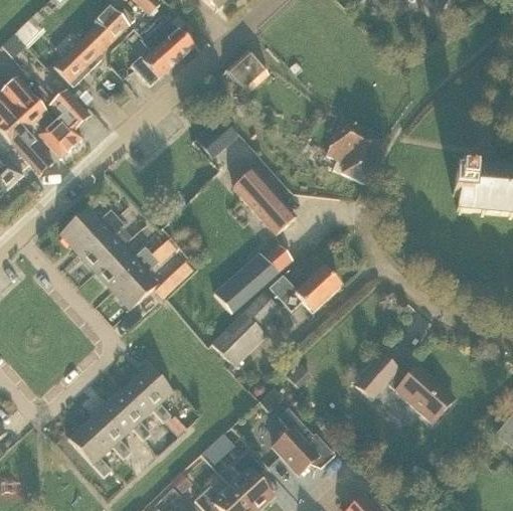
[(143,0),(140,4),(151,15),(157,8),(161,4),(157,0),(143,0)]
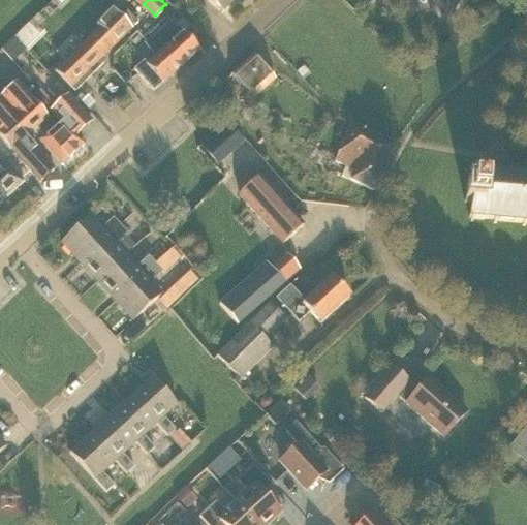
[(213,0),(224,10),(234,0),(213,0)]
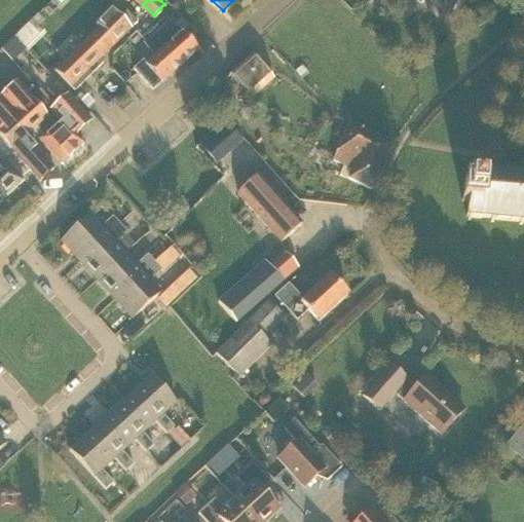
[(122,14),(113,5),(98,21),(101,24),(118,41),(133,26),(139,20),(128,9),(122,14)]
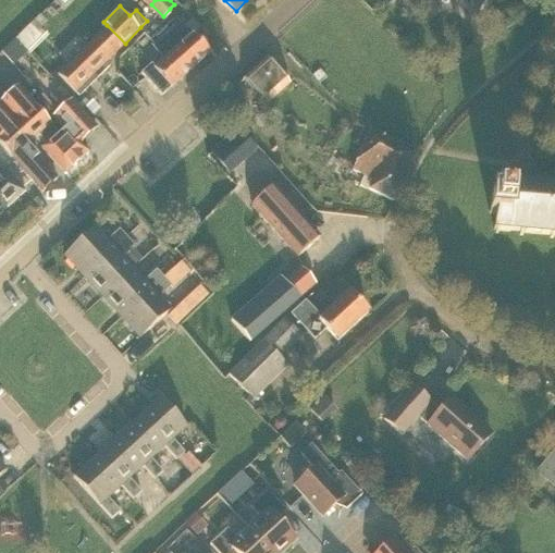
[(7,46),(20,59),(51,29),(39,16),(7,46)]
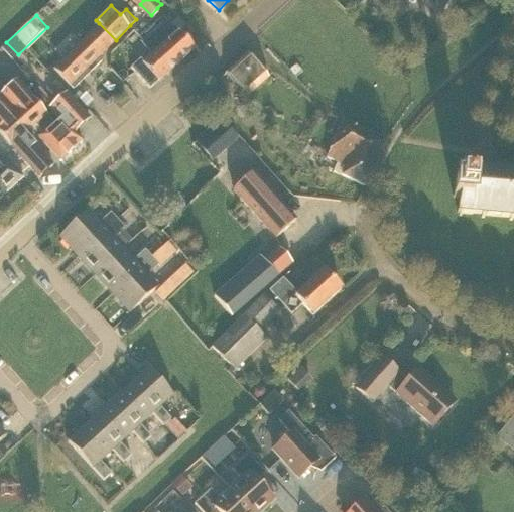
[(197,46),(180,28),(179,29),(176,25),(173,27),(165,19),(144,38),(155,51),(145,60),(142,57),(132,66),(152,86),(197,46)]
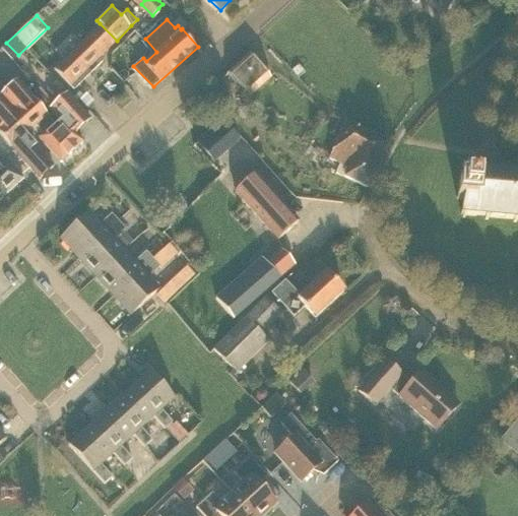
[(117,41),(100,23),(85,38),(102,55),(117,41)]
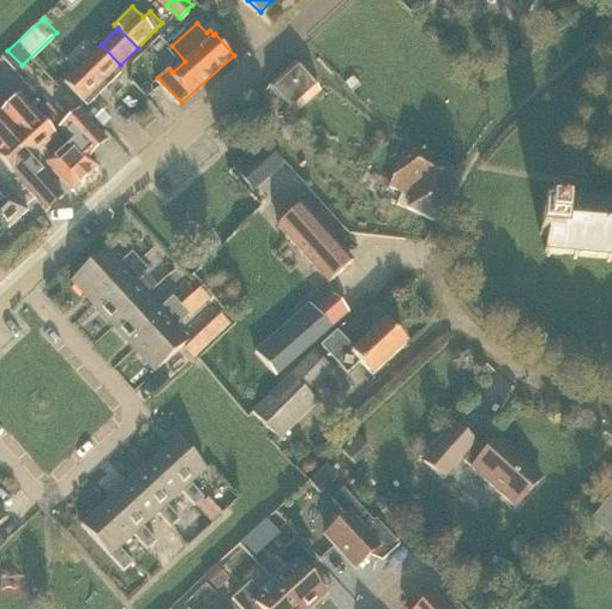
[(85,100),(89,103),(124,70),(120,65),(101,44),(65,79),(85,100)]
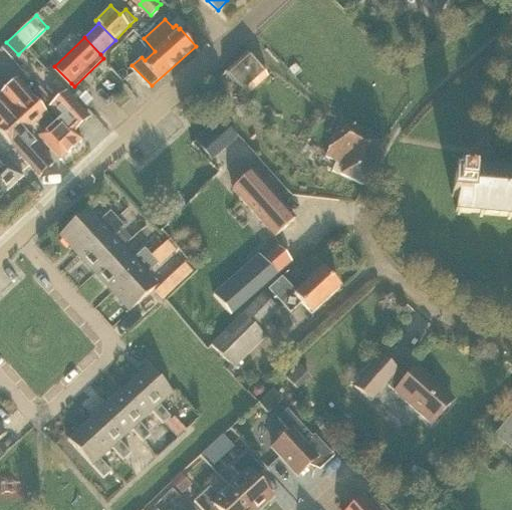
[(249,50),(226,70),(247,93),(269,74),(249,50)]
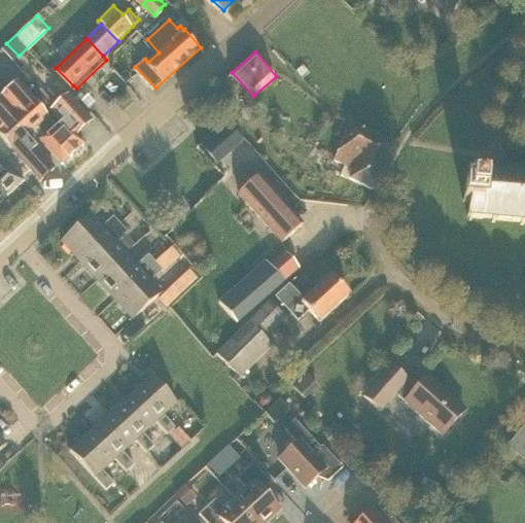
[(38,125),(43,132),(56,120),(49,114),(20,79),(2,94),(18,111),(15,112),(32,131),(38,125)]
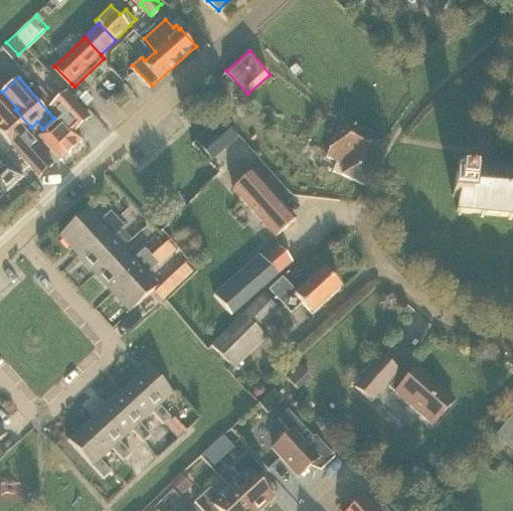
[(92,115),(68,89),(50,105),(59,115),(39,134),(61,159),(84,138),(76,129),(92,115)]
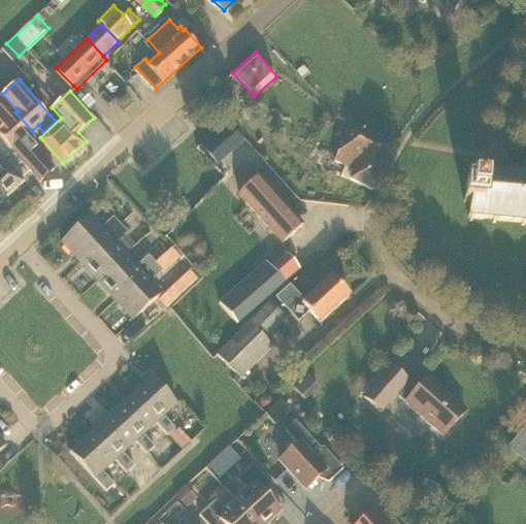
[(23,159),(42,179),(56,166),(37,146),(38,144),(33,138),(36,135),(32,131),(15,112),(1,96),(0,96),(0,131),(24,158),(23,159)]
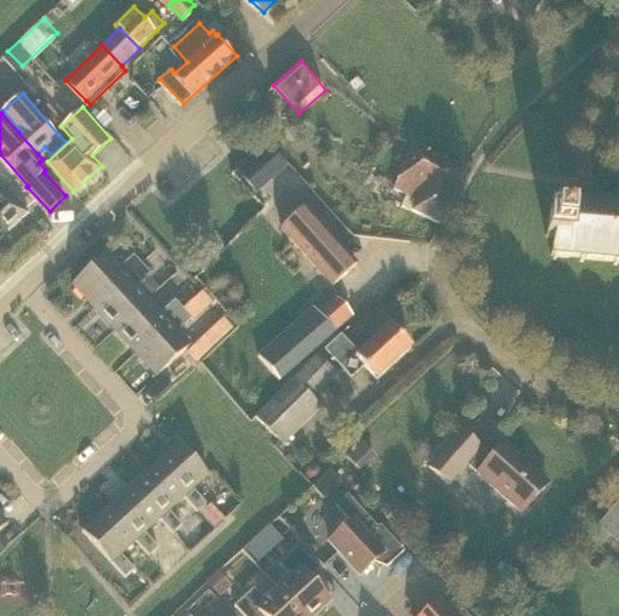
[(267,140),(238,167),(260,192),(289,164),(267,140)]
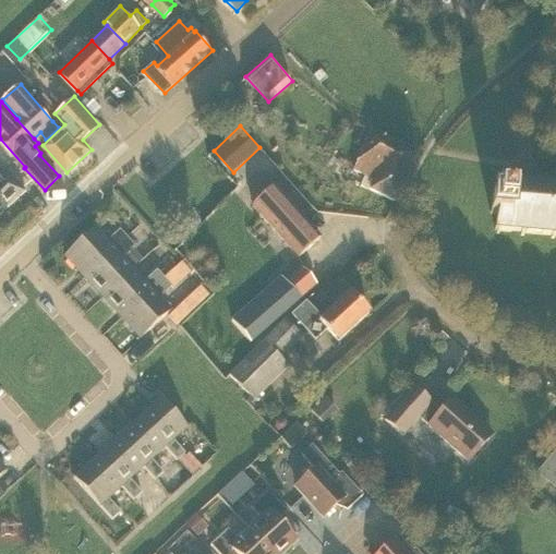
[(355,167),(376,177),(372,188),(397,199),(420,149),(374,128),(355,167)]
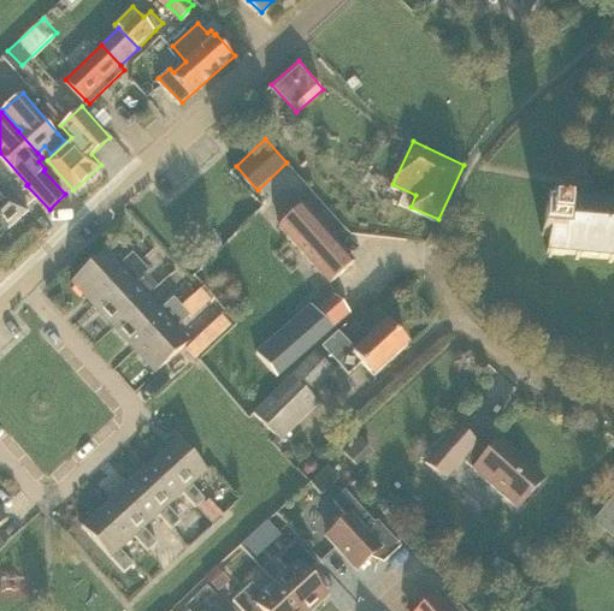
[(0,178),(0,221),(7,229),(29,209),(1,177),(0,178)]
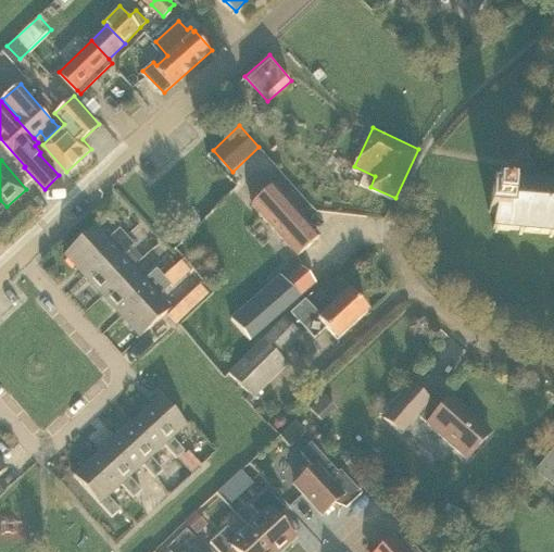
[(337,161),(335,170),(345,173),(348,164),(337,161)]
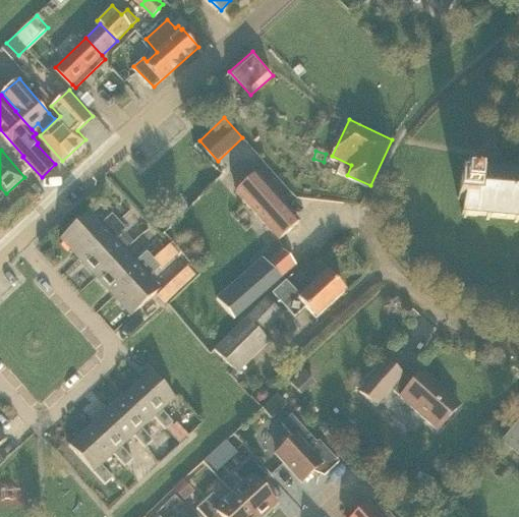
[(518,168),(504,167),(498,166),(499,164),(496,164),(496,166),(470,164),(471,161),(470,161),(468,161),(467,179),(461,178),(460,196),(465,197),(464,213),(465,213),(465,215),(468,215),(468,213),(488,215),(487,217),(491,217),(491,215),(516,217),(516,220),(518,220),(518,168)]
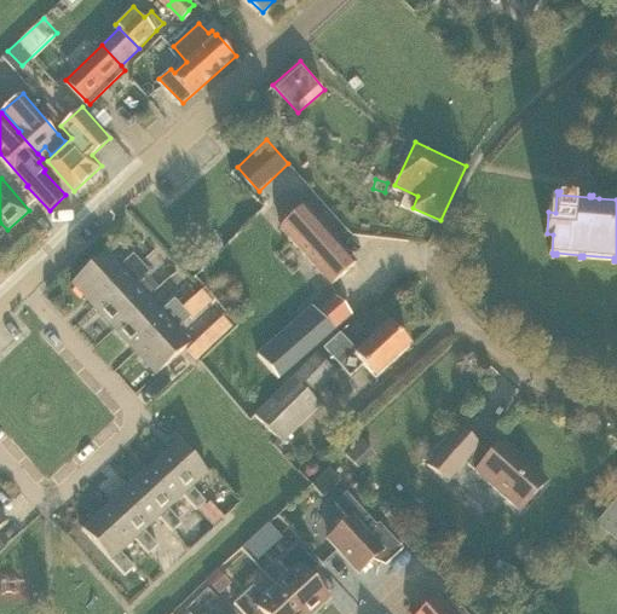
[(282,225),(334,283),(357,261),(335,237),(306,204),(282,225)]
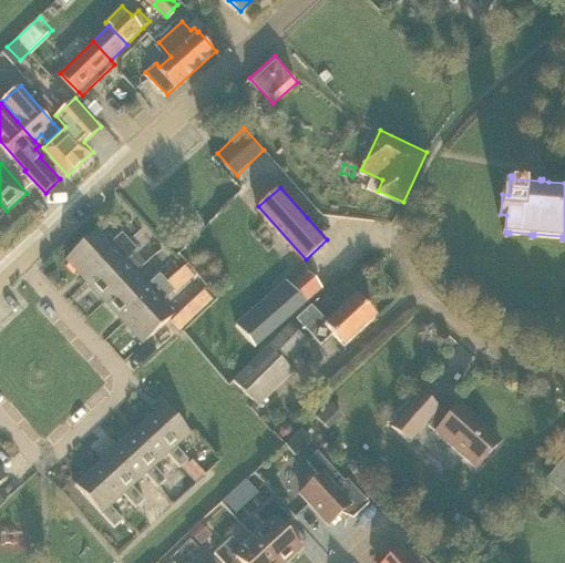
[(110,244),(98,231),(69,257),(88,279),(131,239),(123,232),(110,244)]
